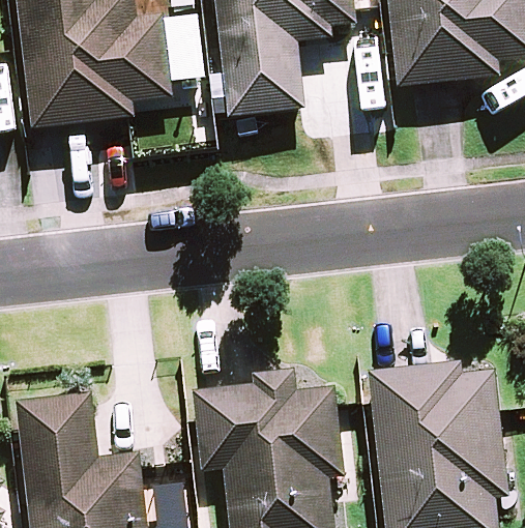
[(16,0),(30,120),(31,127),(135,115),(134,100),(172,96),(171,82),(163,12),(136,16),(134,0),(16,0)]
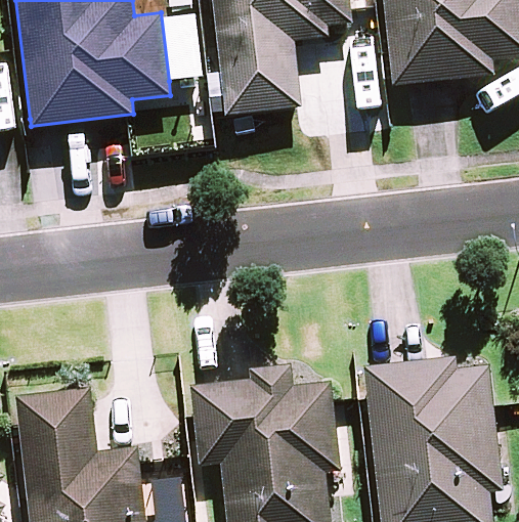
[(211,0),(224,115),(301,106),(294,39),(328,36),(327,25),(351,22),(349,0),(211,0)]
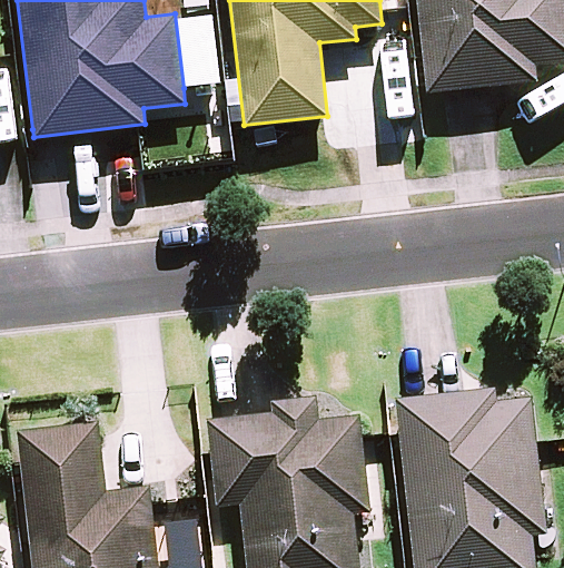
[(415,0),(426,91),(537,79),(536,65),(563,61),(563,0),(415,0)]
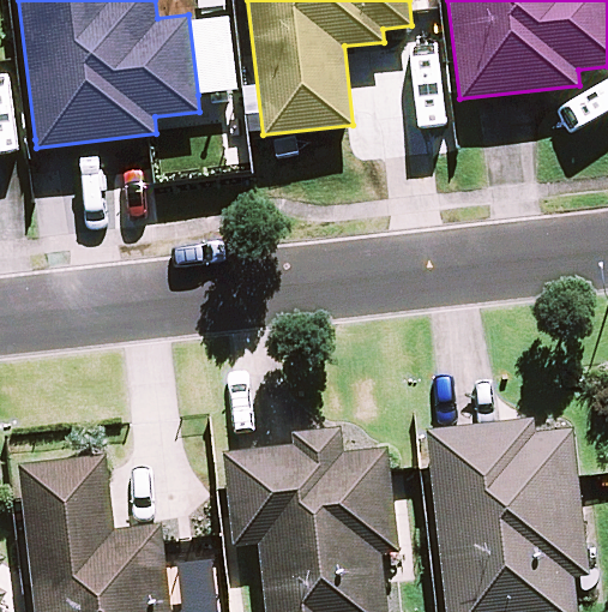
[(578,473),(573,427),(535,432),(534,418),(426,429),(431,465),(445,611),(576,611),(573,576),(589,575),(578,473)]
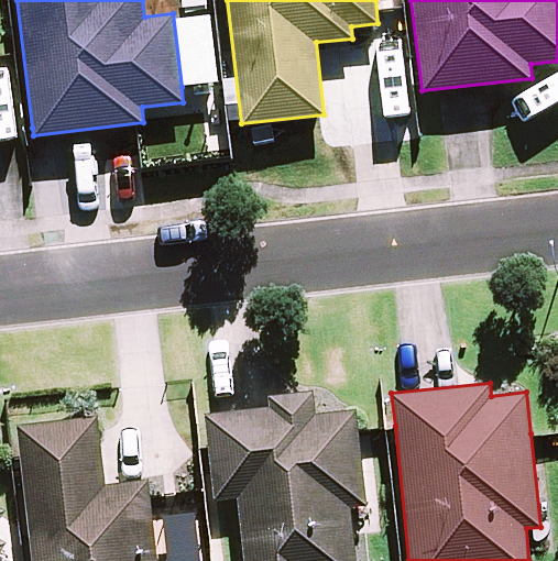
[(315,413),(313,389),(269,394),(270,407),(205,414),(209,447),(215,499),(237,497),(243,560),(354,560),(349,507),(365,505),(358,430),(356,408),(315,413)]
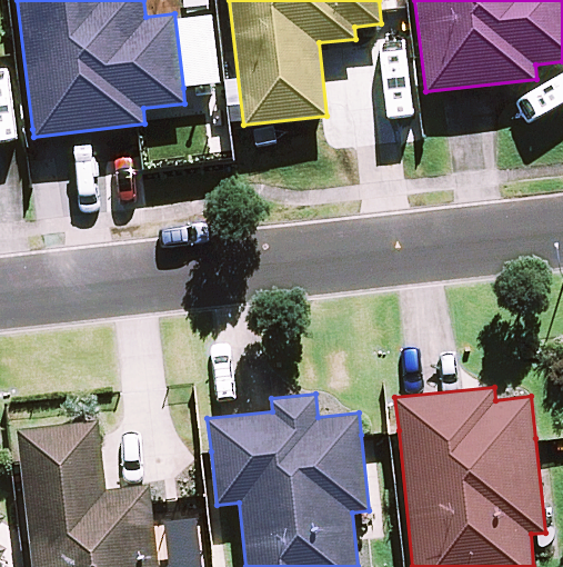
[(106,488),(98,420),(16,429),(21,474),(31,566),(158,566),(151,499),(149,484),(106,488)]
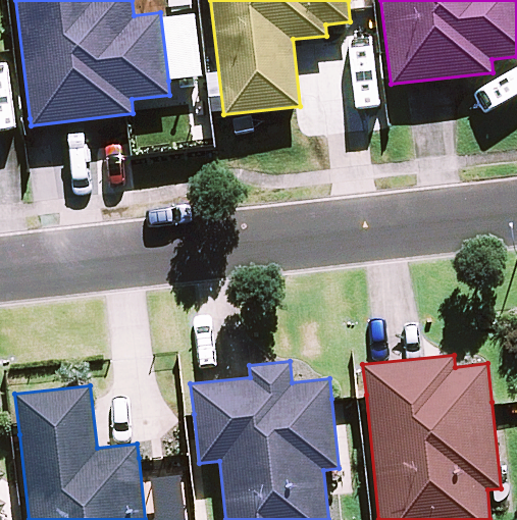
All buildings are outlined.
